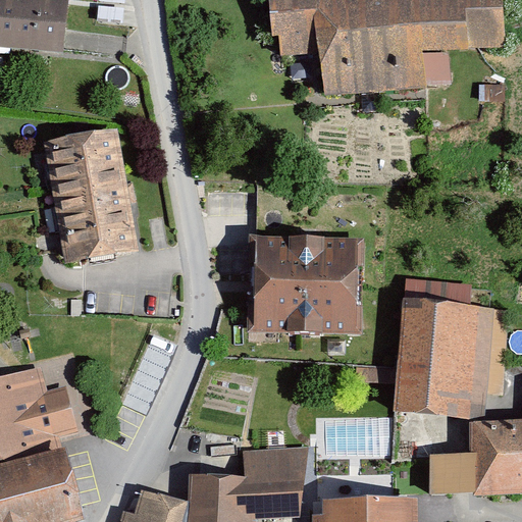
[(270,0),(274,54),(319,51),(321,89),(453,80),(451,53),(461,52),(460,42),(503,40),(500,0),(270,0)]
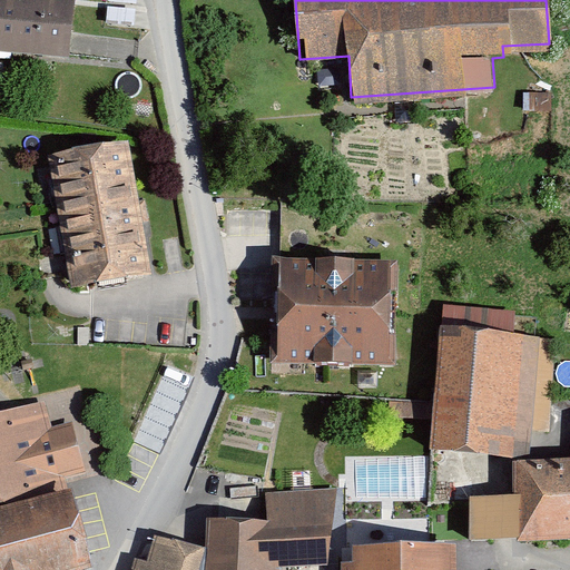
[(0,55),(62,62),(68,12),(0,5),(0,55)]
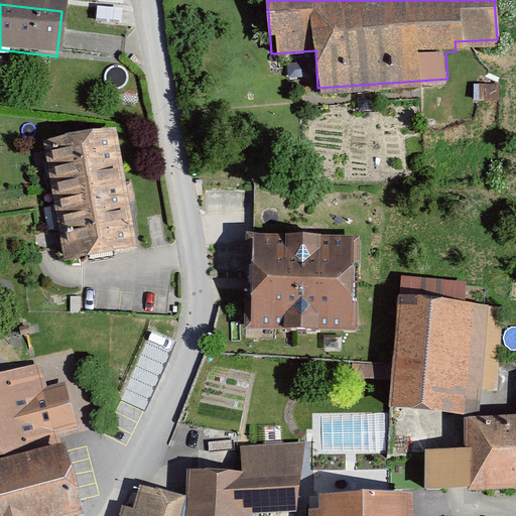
[(135,239),(116,130),(50,141),(69,251),(135,239)]
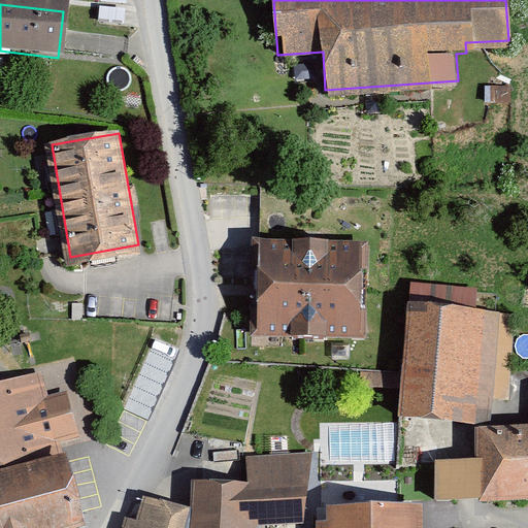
[(366,330),(365,243),(257,244),(257,330),(366,330)]
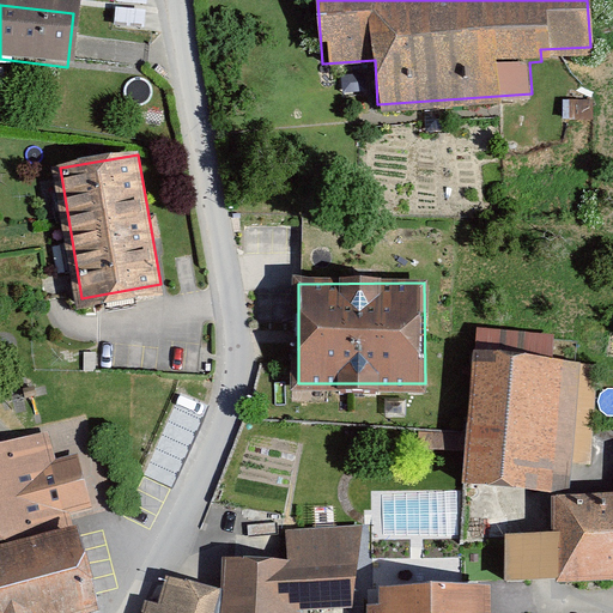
[(599,363),(472,353),(463,484),(569,491),(571,457),(592,459),(599,363)]
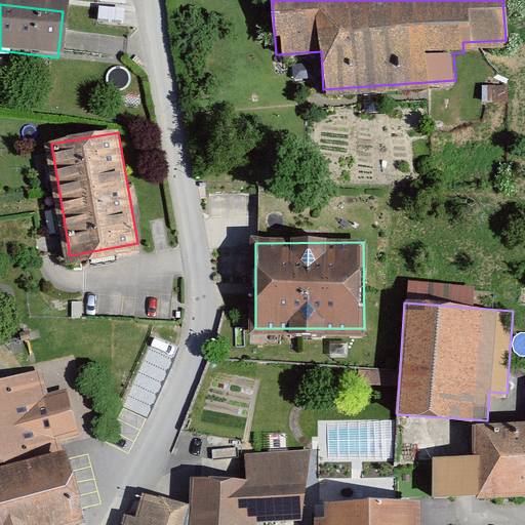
[(0,467),(62,449),(58,437),(77,432),(66,392),(48,397),(41,370),(0,381),(0,467)]
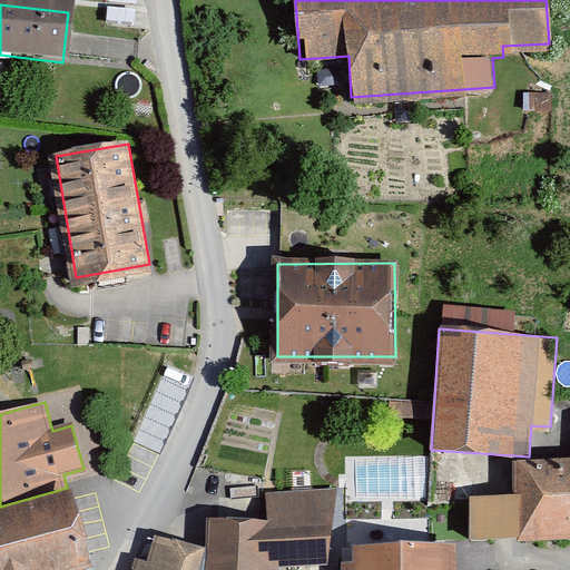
[(514,495),(472,498),(471,542),(569,538),(569,458),(514,461),(514,495)]
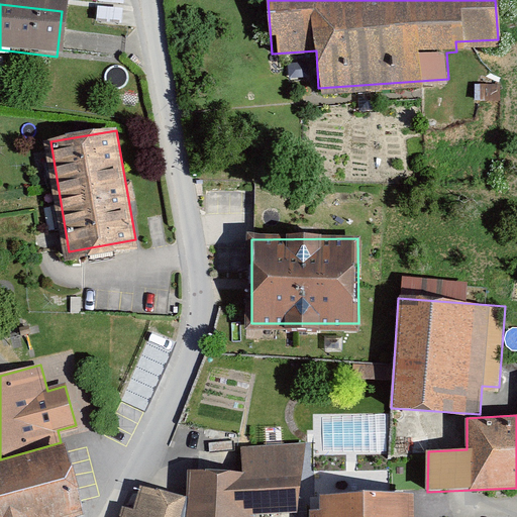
[(0,516),(67,516),(82,513),(61,442),(0,459),(0,516)]
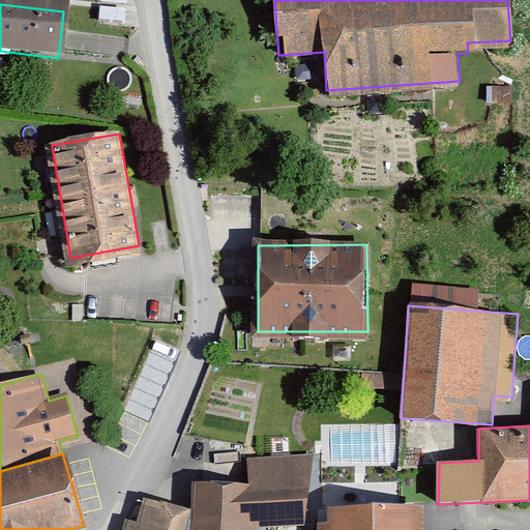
[(315,454),(247,459),(249,483),(195,481),(192,529),(262,529),(262,528),(304,525),(315,454)]
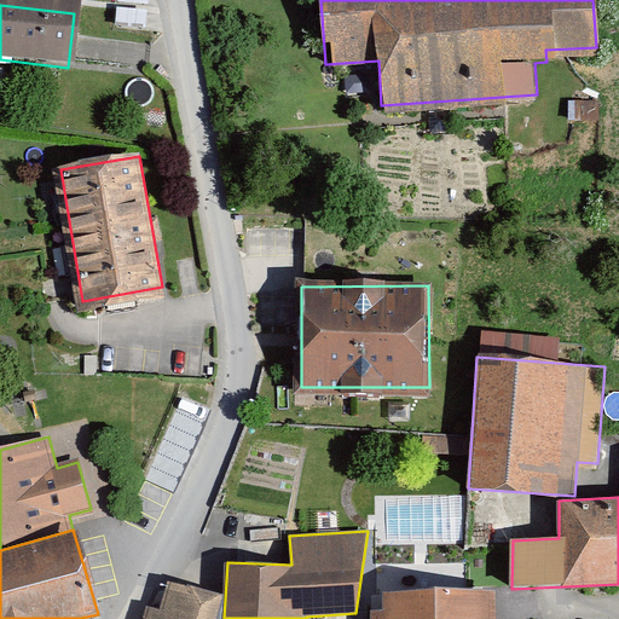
[(217,618),(223,595),(168,580),(162,608),(148,606),(143,618),(217,618)]
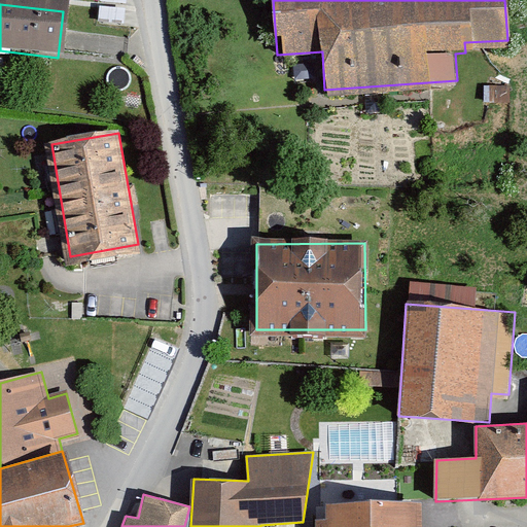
[(422,526),(422,501),(325,504),(325,519),(316,520),(316,526),(422,526)]
